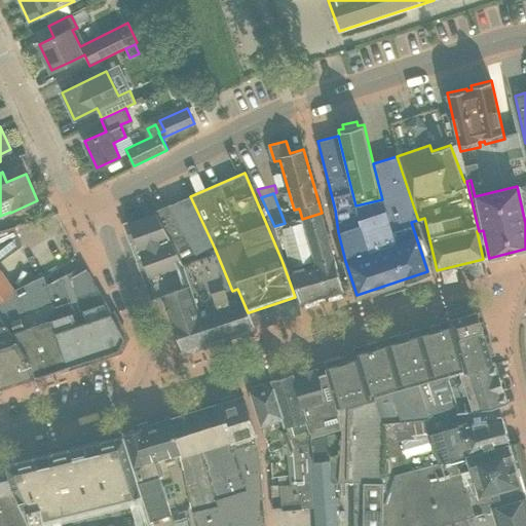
[(195,258),(194,255),(170,204),(156,211),(183,260),(209,344),(254,330),(249,312),(248,312),(237,289),(232,291),(215,249),(195,258)]
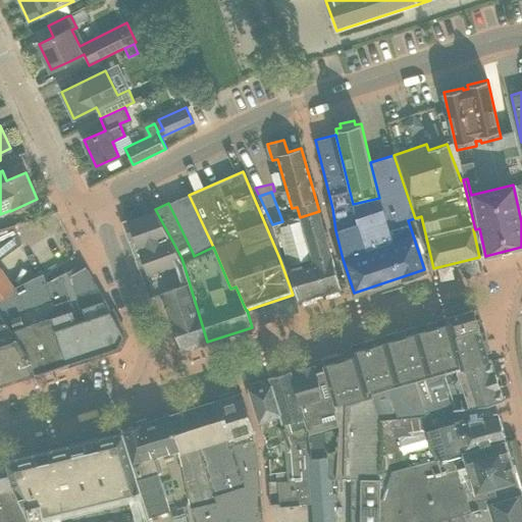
[(207,342),(181,258),(155,209),(154,209),(155,210),(127,220),(155,296),(160,294),(181,351),(207,342)]
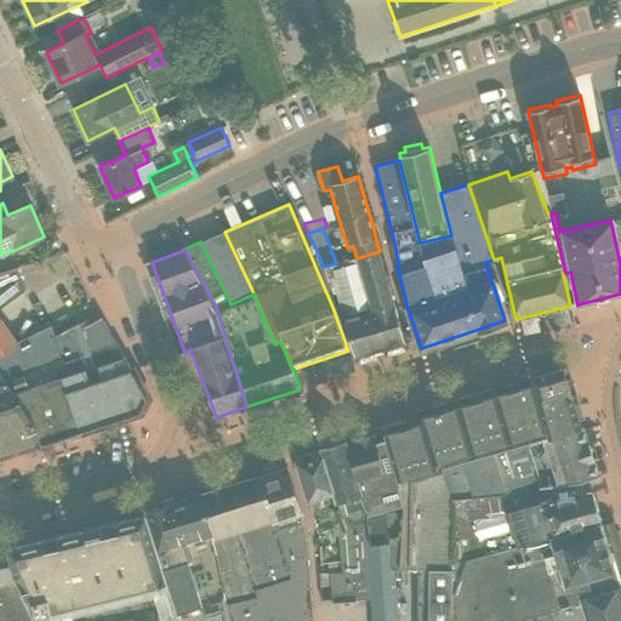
[(405,342),(392,295),(380,251),(357,258),(336,265),(336,263),(324,267),(324,268),(329,283),(334,281),(355,357),(405,342)]
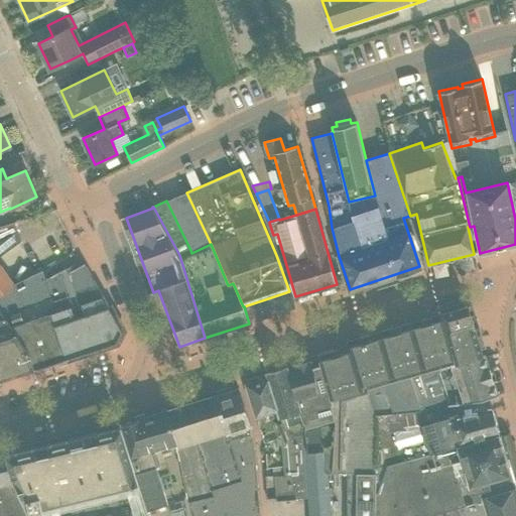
[(0,265),(0,255),(20,241),(13,223),(0,227),(0,295),(14,285),(14,284),(0,265)]
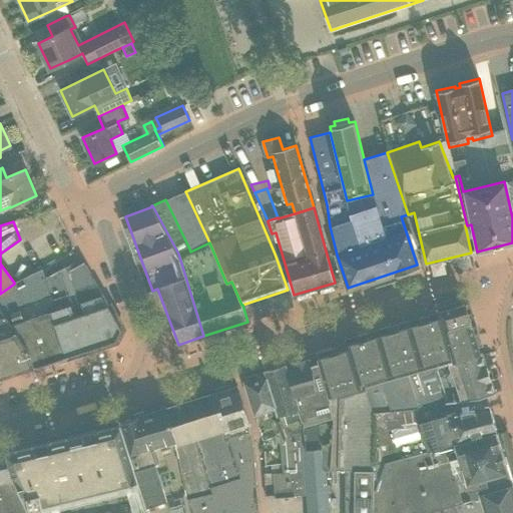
[(47,276),(45,276),(52,296),(36,300),(41,315),(50,312),(65,357),(115,340),(121,329),(83,261),(65,271),(63,267),(47,276)]
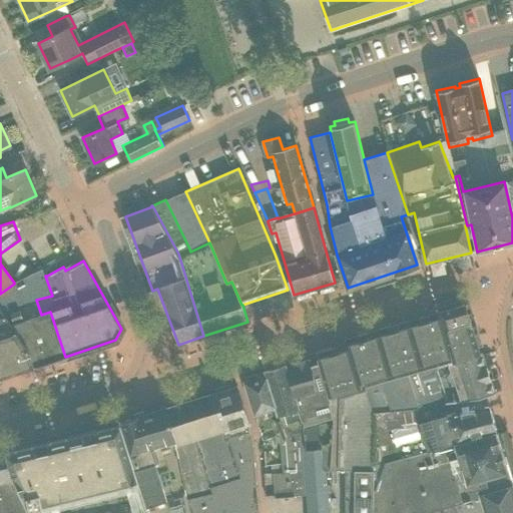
[(52,296),(45,276),(43,269),(14,283),(14,284),(0,294),(0,311),(25,346),(34,367),(35,367),(33,362),(43,359),(44,360),(45,360),(63,358),(65,357),(50,312),(41,315),(36,300),(52,296)]
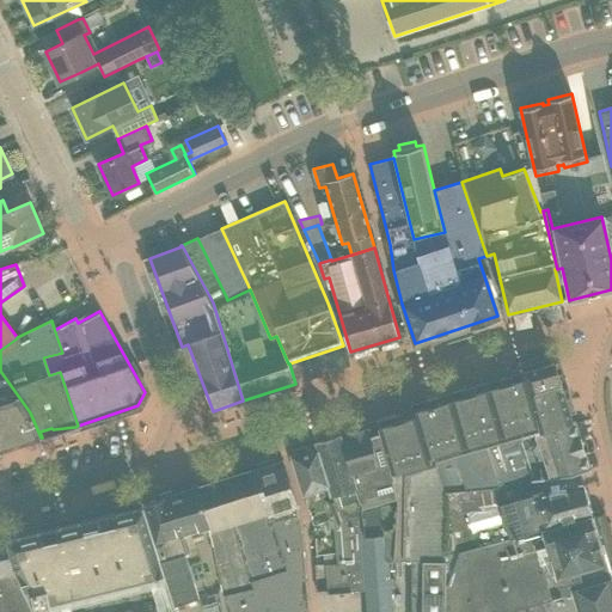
[(554,372),(550,369),(548,365),(412,404),(414,410),(396,415),(396,414),(377,420),(379,427),(378,427),(391,473),(398,531),(392,532),(393,561),(411,561),(410,611),(444,611),(445,589),(446,490),(435,464),(451,459),(450,457),(497,440),(499,445),(512,441),(532,434),(575,423),(575,421),(573,422),(558,371),(554,372)]
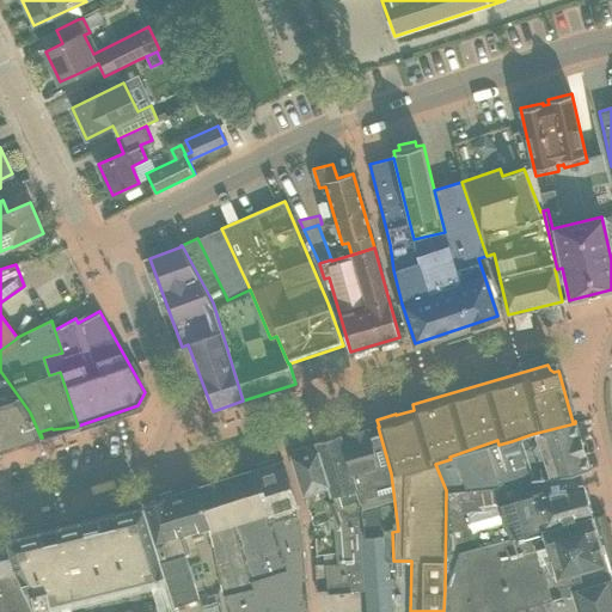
[(30,412),(0,371),(0,448),(38,435),(40,439),(41,438),(30,412)]
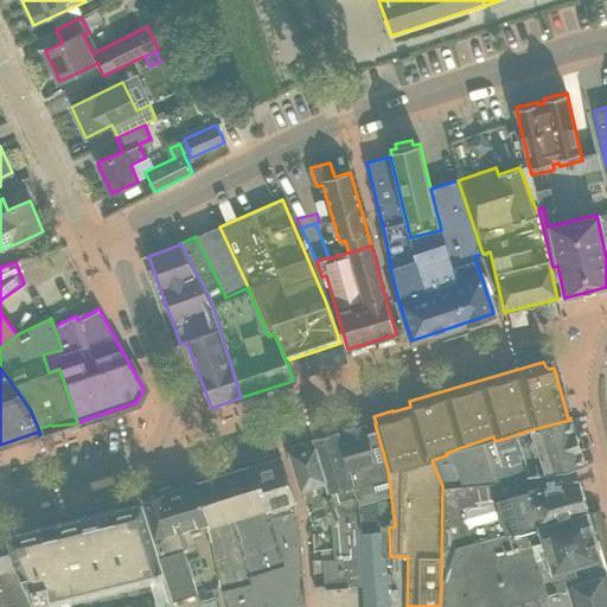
[(550,477),(586,465),(570,420),(528,430),(508,438),(494,441),(502,460),(519,454),(528,479),(550,477)]
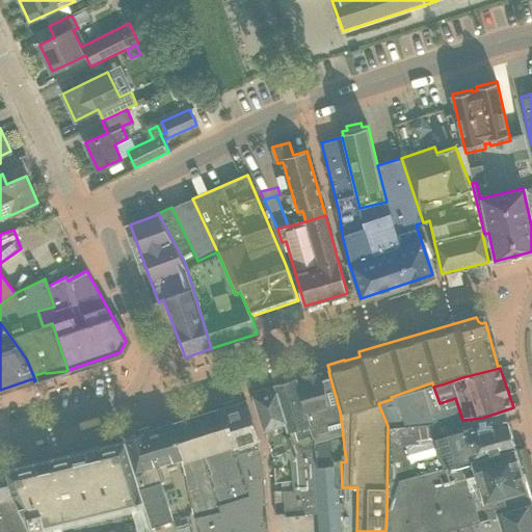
[(328,371),(320,373),(320,371),(295,378),(315,442),(311,443),(315,482),(318,531),(340,531),(340,529),(338,487),(342,487),(341,462),(346,461),(340,411),(328,371)]
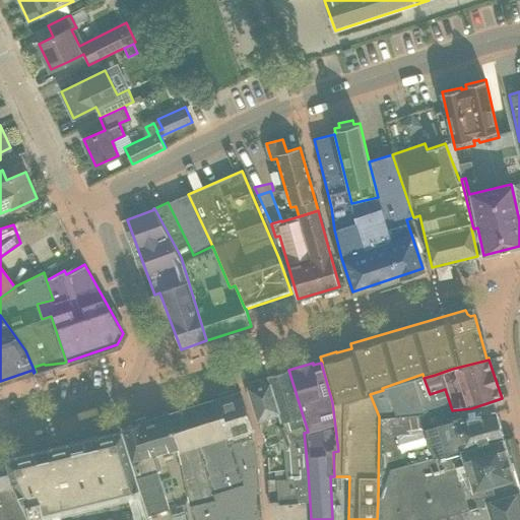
[(304,433),(308,432),(288,370),(268,376),(269,380),(284,426),(279,428),(283,440),(282,441),(284,479),(274,479),(276,504),(309,502),(310,519),(311,519),(308,471),(304,433)]
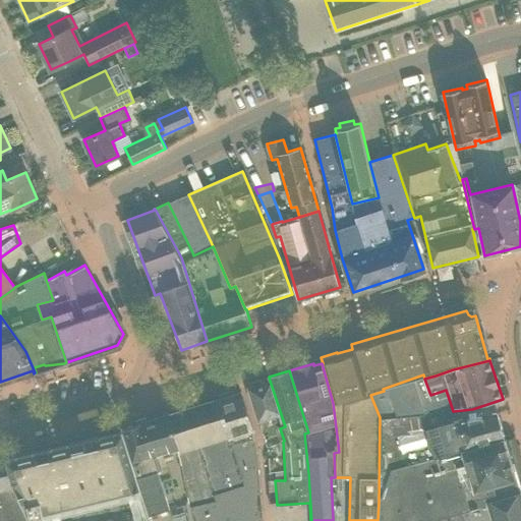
[(270,381),(264,383),(259,380),(252,382),(250,387),(249,387),(255,406),(266,447),(283,442),(284,441),(280,428),(285,426),(270,381)]
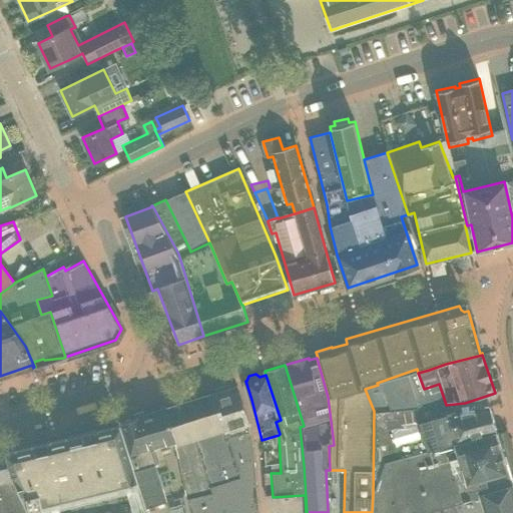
[(446,406),(386,411),(378,385),(365,389),(374,411),(373,494),(387,462),(497,431),(490,406),(467,411),(465,403),(446,405),(446,406)]
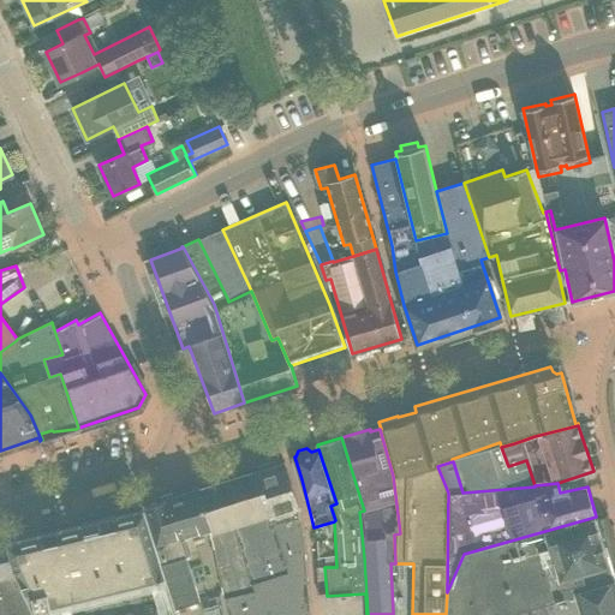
[(297,506),(291,485),(284,463),(197,490),(210,535),(212,535),(224,592),(227,614),(310,614),(304,539),(297,506)]
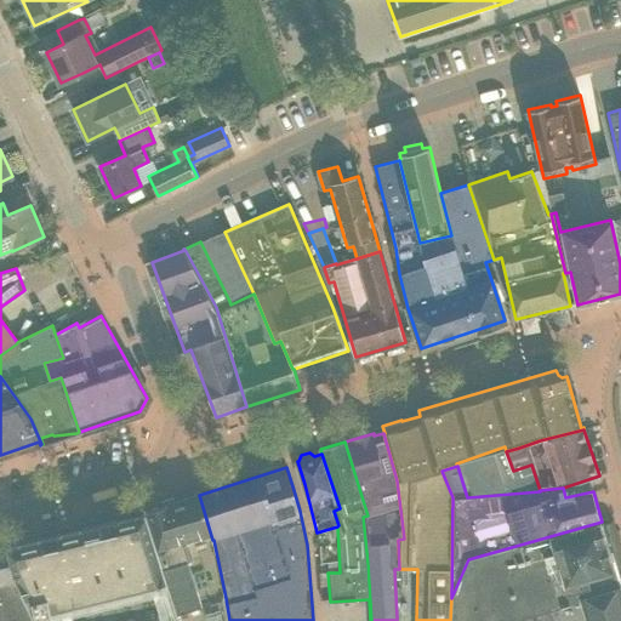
[(214,540),(212,540),(199,495),(146,511),(158,550),(170,588),(176,605),(178,613),(226,598),(214,540)]
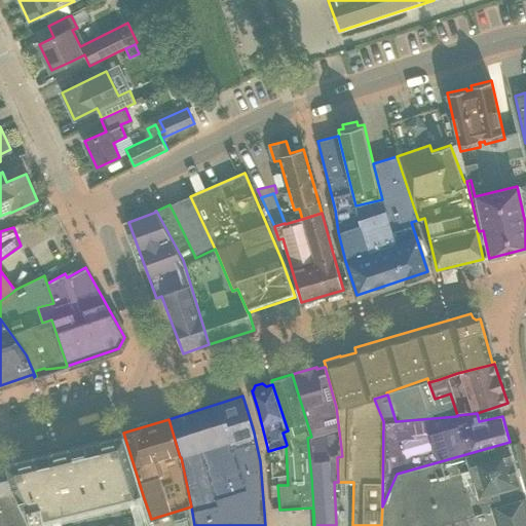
[(144,498),(134,465),(123,433),(5,461),(12,490),(13,489),(31,525),(194,525),(191,506),(151,519),(149,513),(144,498)]
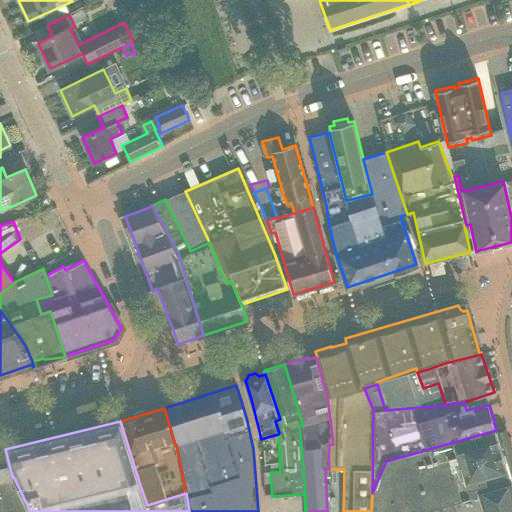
[(490,440),(498,438),(496,430),(386,461),(372,493),(371,511),(425,511),(427,511),(457,511),(455,503),(479,496),(477,487),(475,488),(458,493),(449,462),(452,462),(449,451),(490,439),(490,440)]
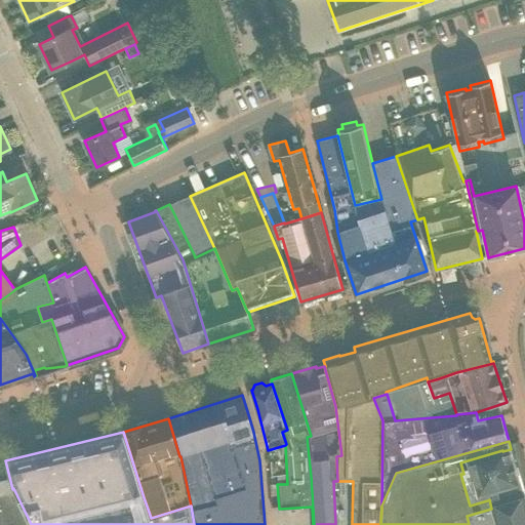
[(496,491),(520,483),(511,449),(502,451),(502,450),(460,462),(463,474),(460,474),(470,506),(487,500),(489,499),(498,496),(496,491)]
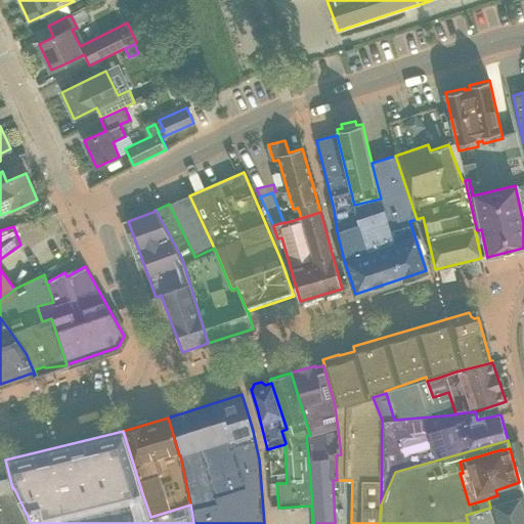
[(31,523),(13,487),(12,488),(5,460),(0,461),(0,523),(31,523)]
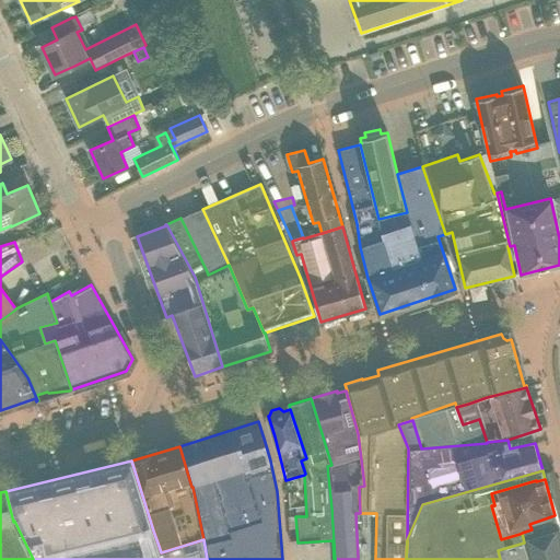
[(559,559),(559,531),(559,529),(559,531),(555,515),(529,524),(532,529),(522,533),(524,543),(498,550),(500,559),(559,559)]
